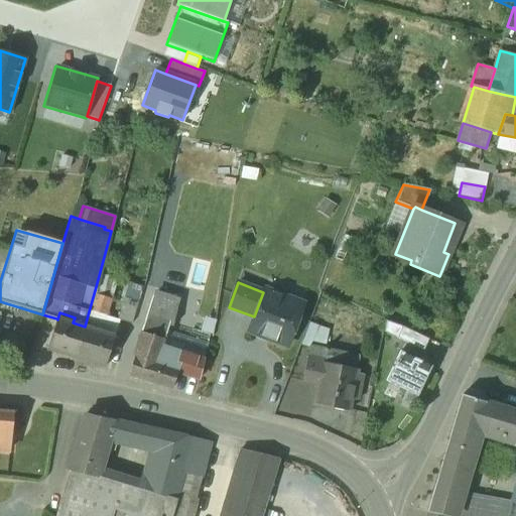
[(288,298),(264,289),(263,292),(254,316),(249,331),(287,345),(300,309),(286,304),(288,298)]
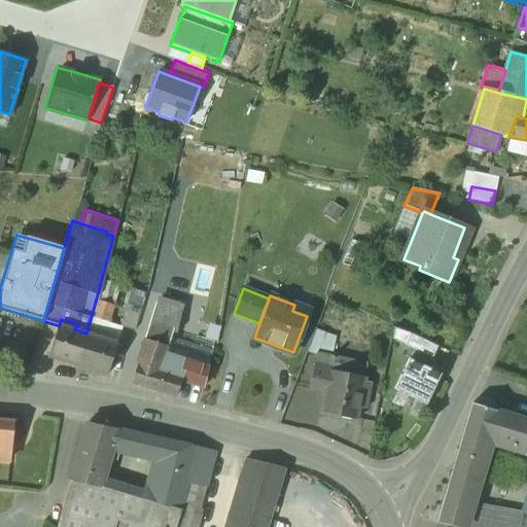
[(111,301),(97,296),(91,318),(105,322),(111,301)]
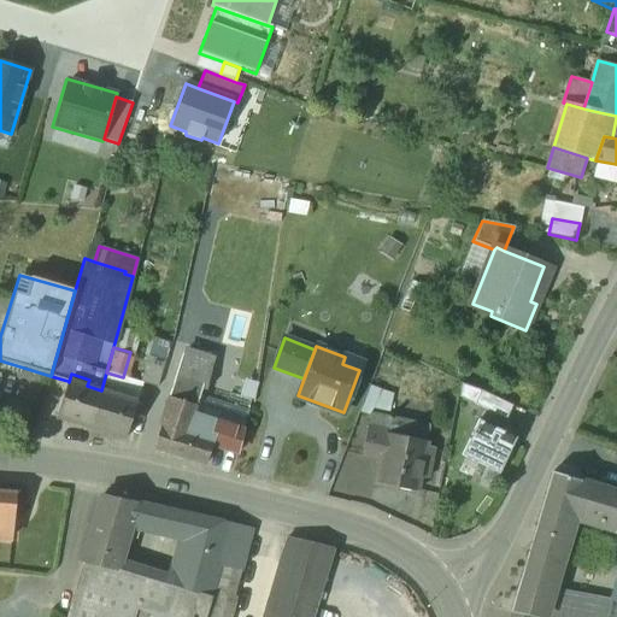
[(204,389),(213,362),(183,353),(175,382),(197,388),(204,389)]
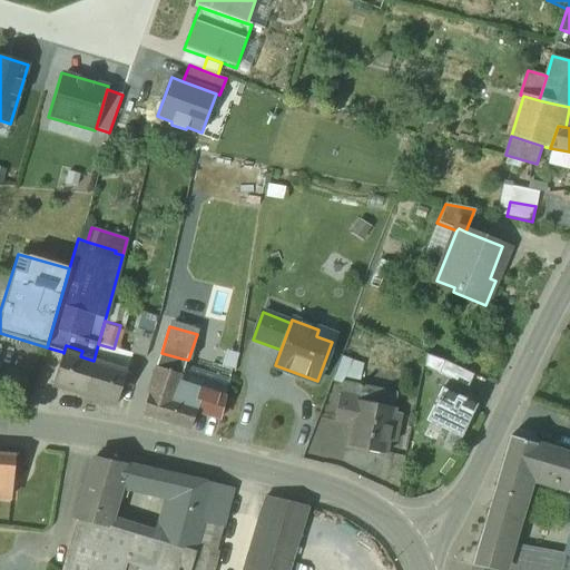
[(139,332),(133,352),(131,356),(145,361),(148,351),(153,336),(139,332)]
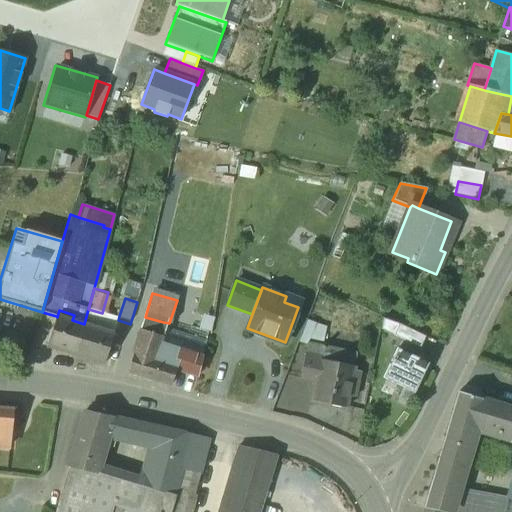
[(119,316),(102,313),(88,309),(84,324),(113,333),(118,320),(119,316)]
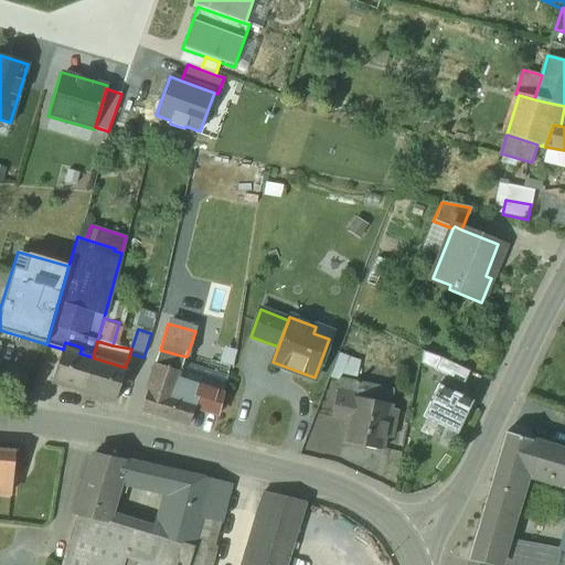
[(65,342),(63,350),(62,349),(52,382),(83,392),(93,358),(80,353),(82,348),(65,342)]
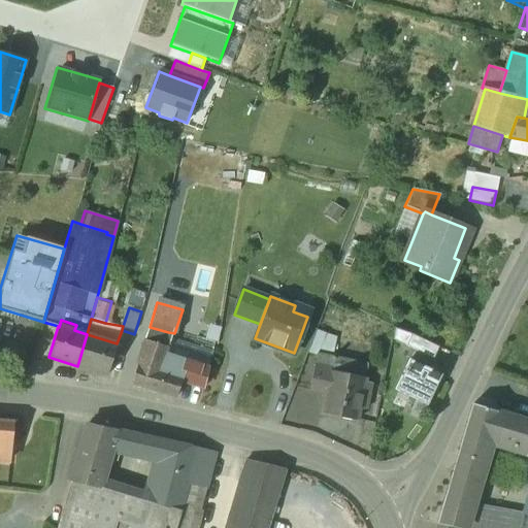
[(168,332),(150,327),(147,333),(145,339),(164,345),(168,332)]
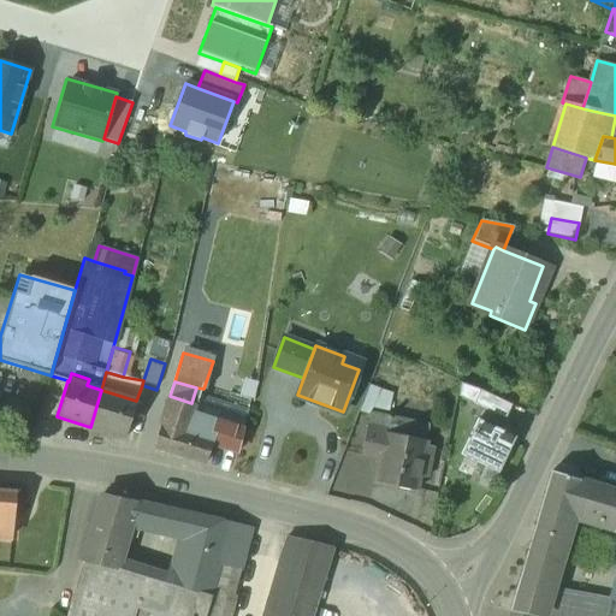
[(136,401),(101,390),(90,427),(124,438),(136,401)]
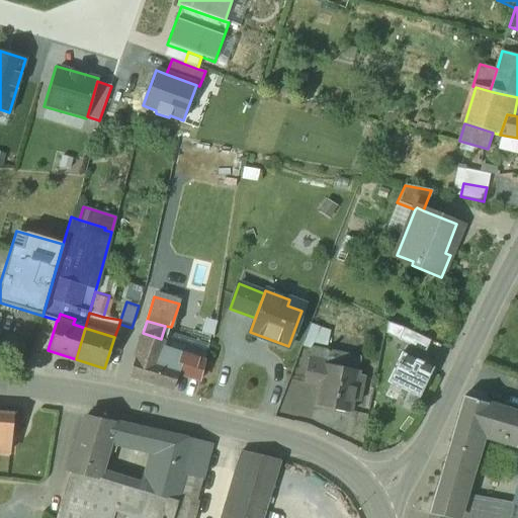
[(430,341),(404,328),(398,340),(424,352),(430,341)]
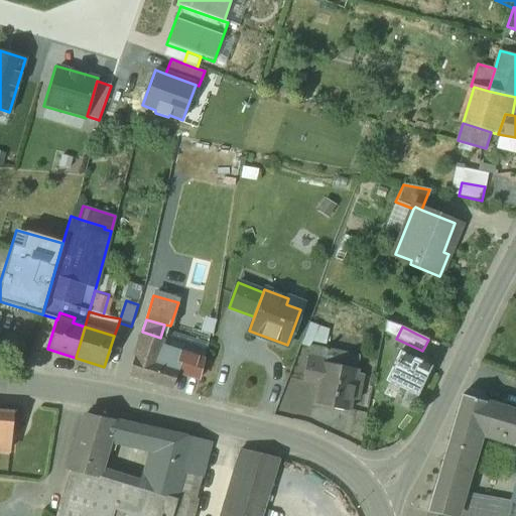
[(160,338),(142,332),(128,374),(172,388),(178,371),(161,365),(163,358),(158,356),(164,339),(160,338)]
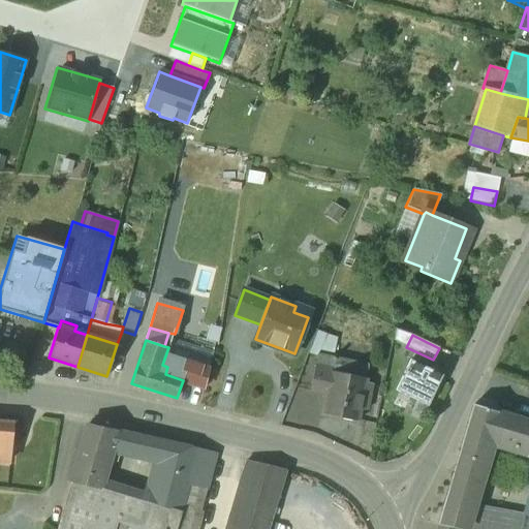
[(365,379),(331,372),(332,366),(331,366),(332,359),(317,355),(315,363),(310,392),(324,395),(321,414),(358,422),(360,410),(366,411),(371,384),(366,383),(366,379),(365,379)]
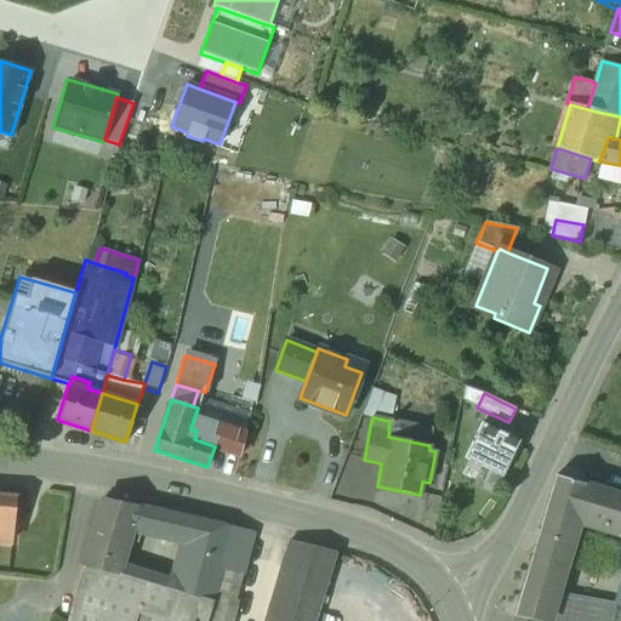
[(432,429),(389,421),(388,429),(389,429),(388,437),(428,445),(432,429)]
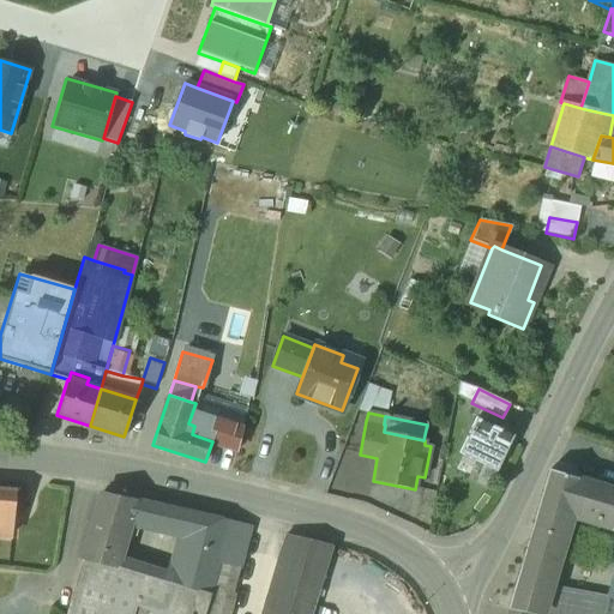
[(244,425),(224,419),(218,443),(238,449),(244,425)]
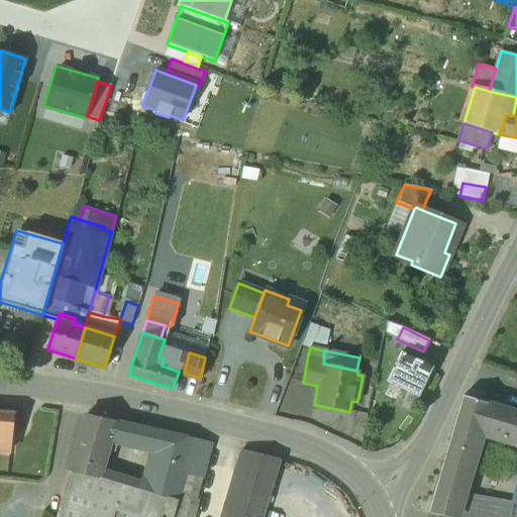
[(432,367),(400,352),(386,382),(418,397),(432,367)]
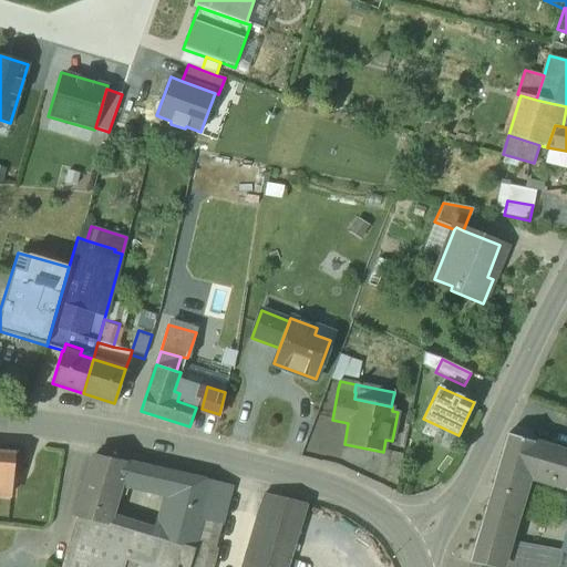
[(508,436),(487,505),(512,513),(516,497),(517,496),(524,476),(535,475),(566,485),(566,480),(566,454),(537,445),(539,436),(524,432),(522,441),(508,436)]
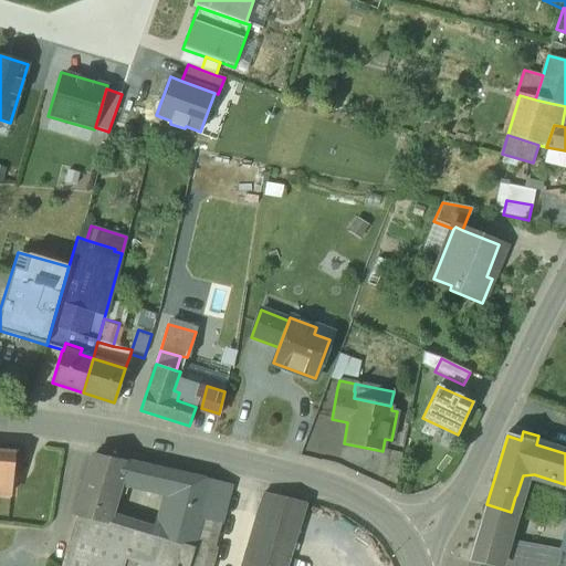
[(14,453),(0,451),(0,493),(10,494),(14,453)]
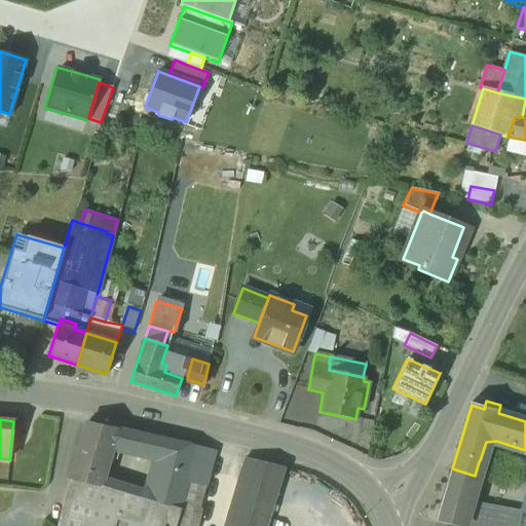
[(155,457),(157,457),(146,500),(163,504),(164,505),(177,461),(182,442),(87,422),(70,480),(97,487),(109,447),(155,457)]
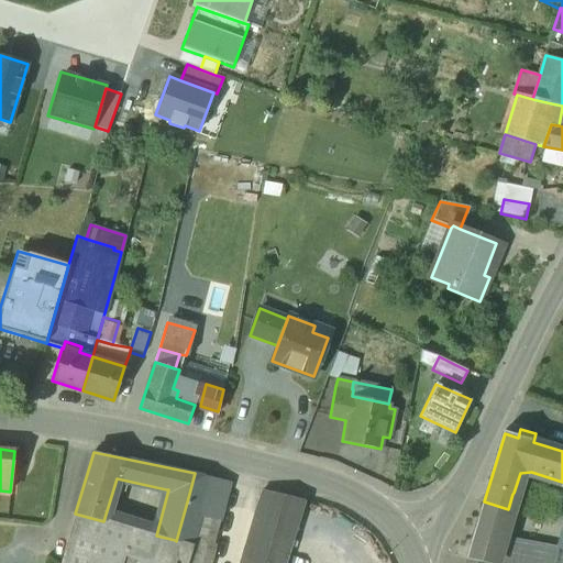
[(200,518),(222,523),(232,483),(195,473),(189,494),(176,541),(192,545),(200,518)]
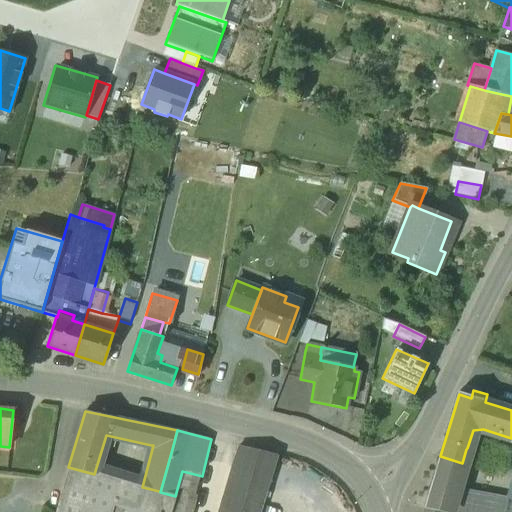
[(254,511),(273,454),(238,446),(218,511),(254,511)]
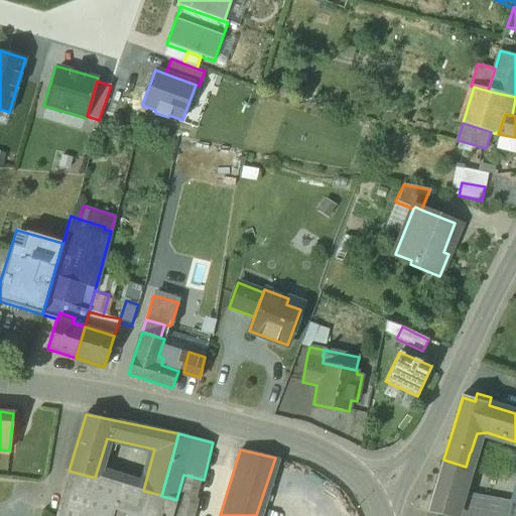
[(466,467),(443,460),(428,512),(450,515),(466,468),(466,467)]
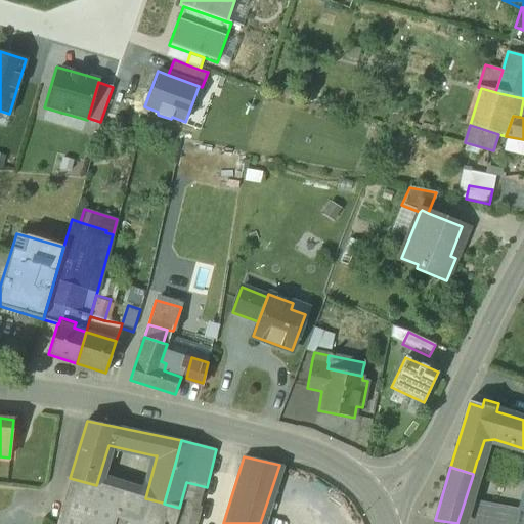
[(96,485),(70,478),(56,523),(195,523),(207,487),(186,482),(179,508),(164,504),(163,503),(145,498),(96,485)]
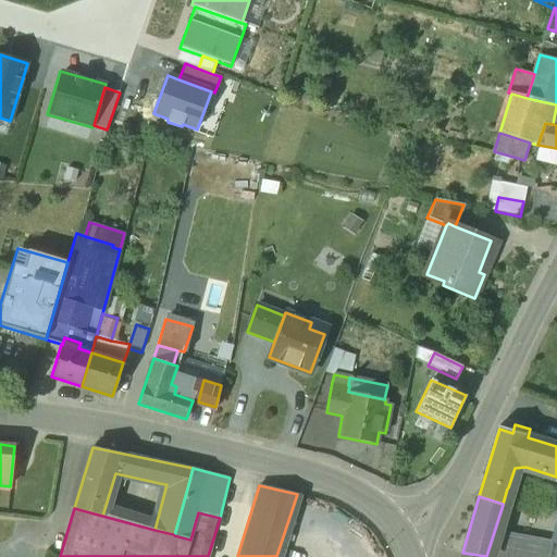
[(556,556),(556,541),(555,553),(549,552),(547,556),(556,556)]
